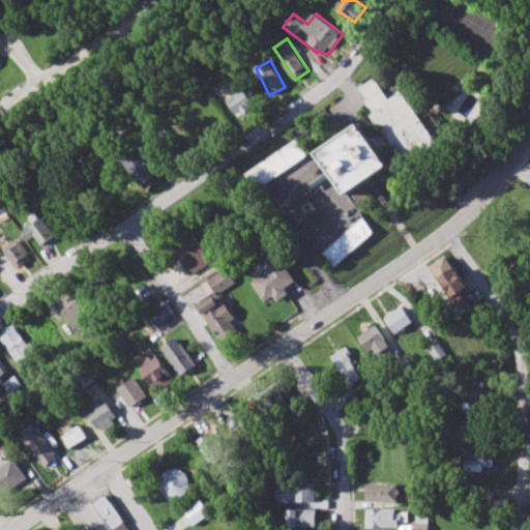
[(389,99),(376,78),(358,89),(404,160),(435,141),(403,91),(389,99)]
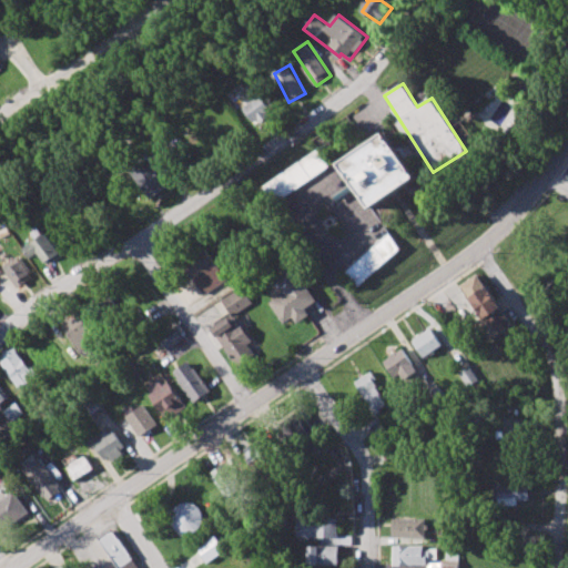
[(256,125),(275,114),(264,97),(245,108),(256,125)]
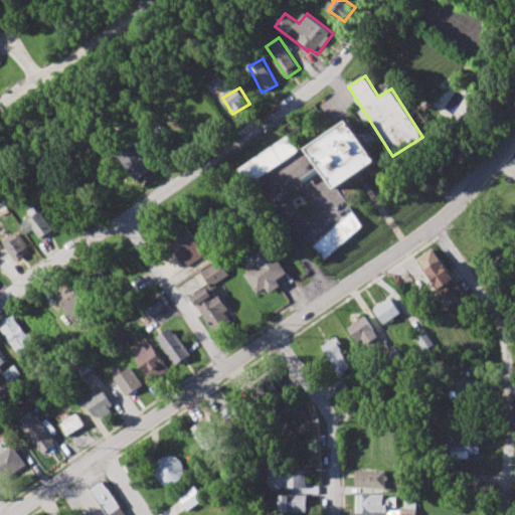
[(309,147),(336,189),(378,161),(352,120),(309,147)]
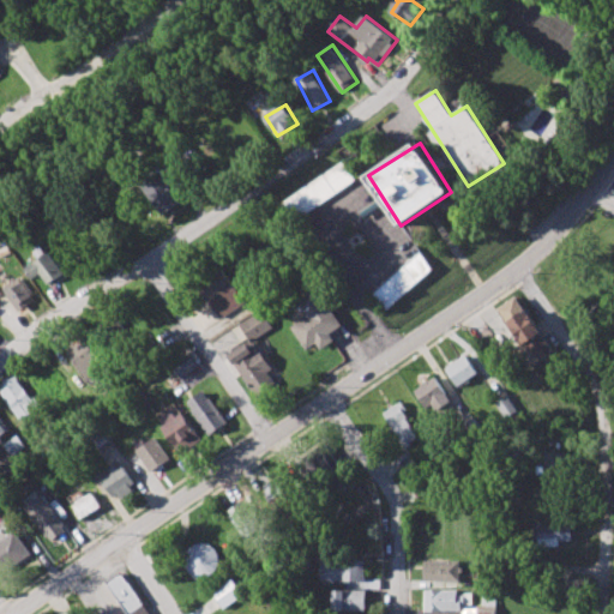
[(359,181),(347,163),(286,202),(298,220),(359,181)]
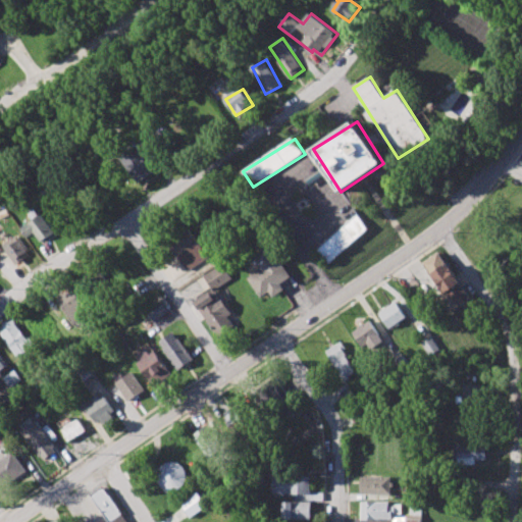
[(140,183),(158,172),(145,147),(125,157),(140,183)]
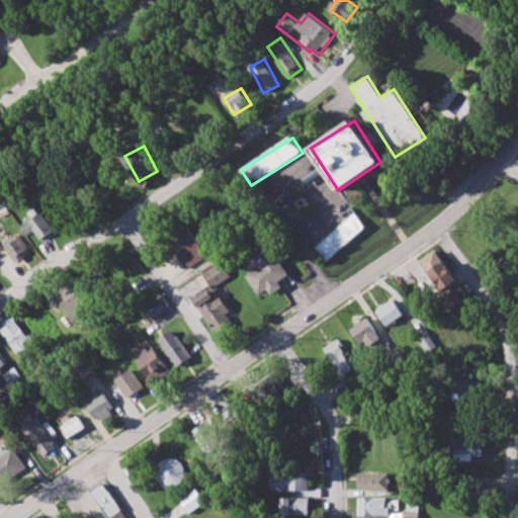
[(327,262),(365,226),(353,212),(314,248),(327,262)]
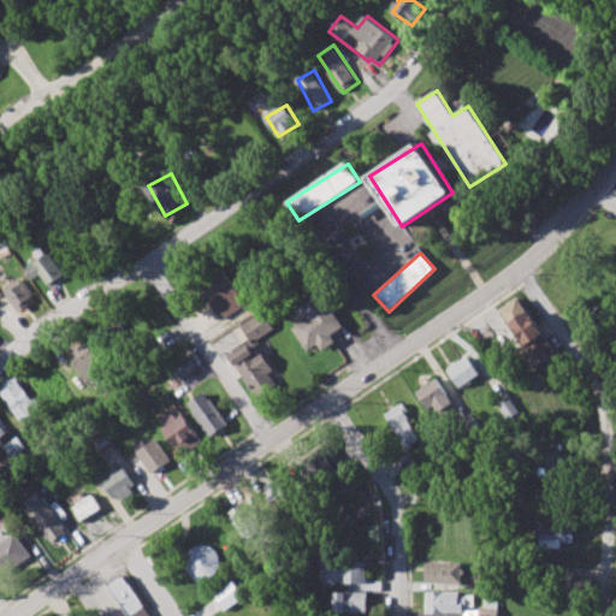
[(48,274),(53,285),(70,276),(58,254),(34,267),(40,278),(48,274)]
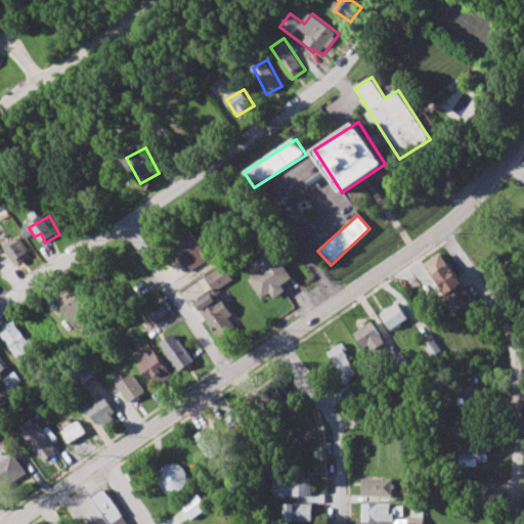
[(211,259),(191,229),(171,243),(189,271),(211,259)]
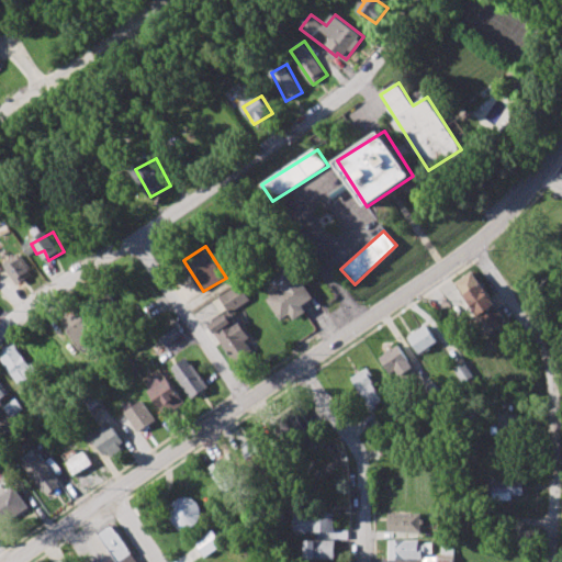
[(22,283),(36,274),(24,254),(9,262),(22,283)]
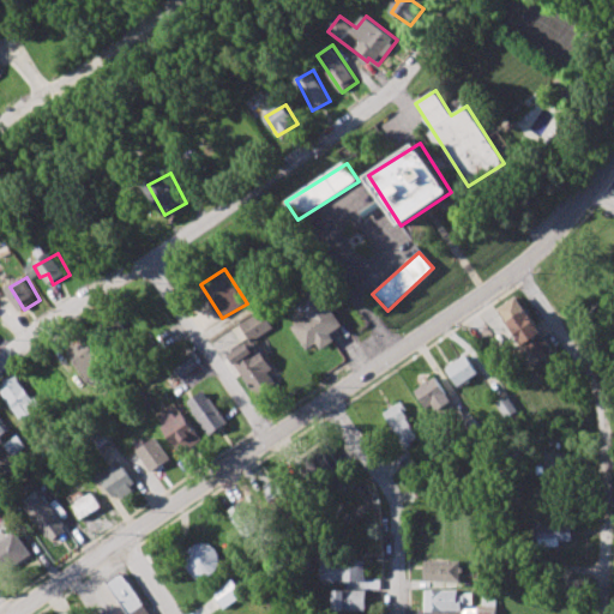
[(307,317),(292,326),(306,350),(317,343),(320,349),(335,341),(330,333),(342,326),(319,289),(298,302),(307,317)]
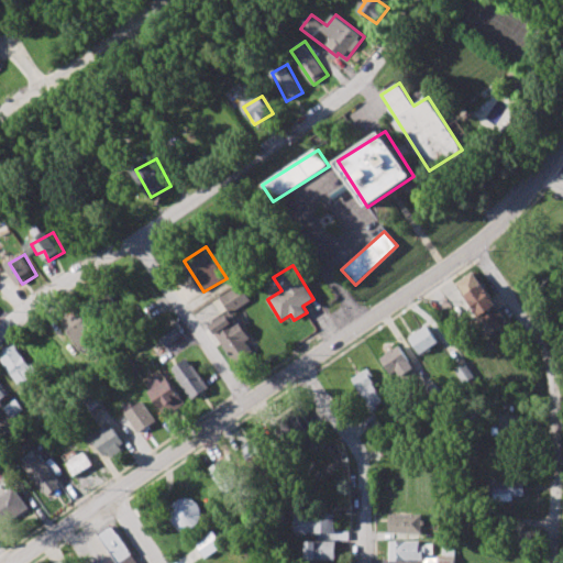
[(487,334),(506,323),(473,272),(455,283),(487,334)]
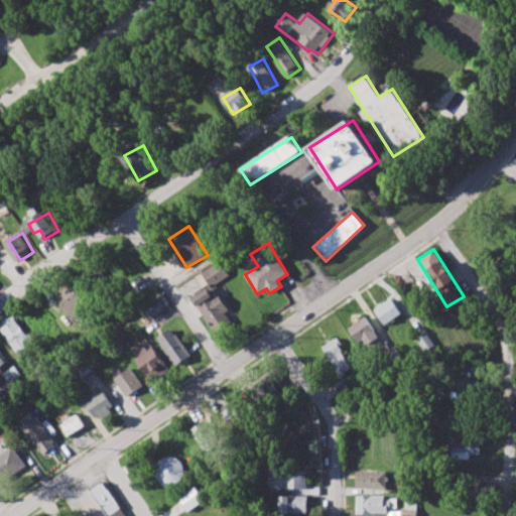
[(230,276),(221,261),(203,271),(211,287),(194,296),(214,334),(232,324),(226,312),(228,311),(214,285),(230,276)]
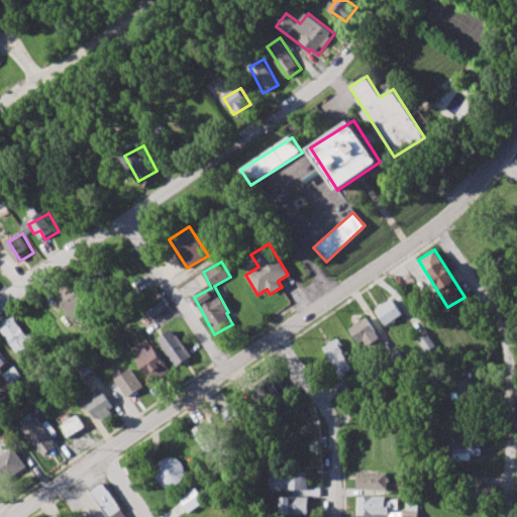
[(61,297),(77,320),(92,310),(76,286),(61,297)]
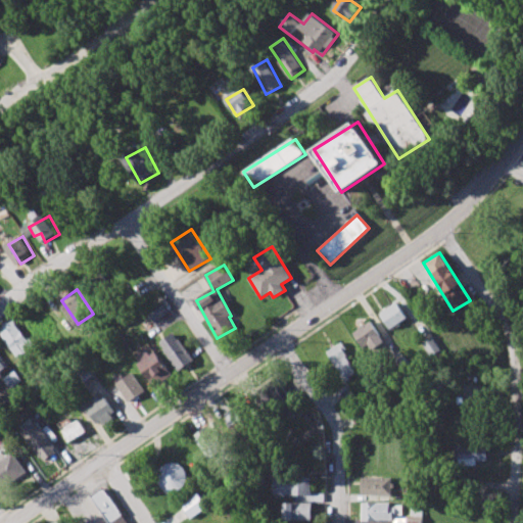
[(407,318),(397,302),(379,313),(389,329),(407,318)]
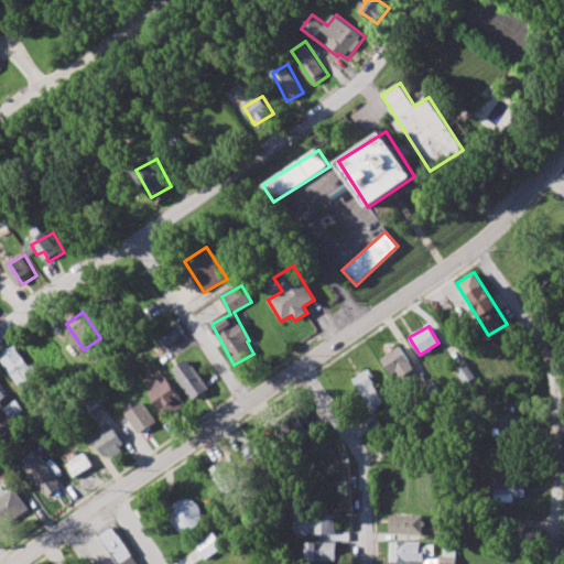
[(36,377),(21,345),(4,354),(19,384),(36,377)]
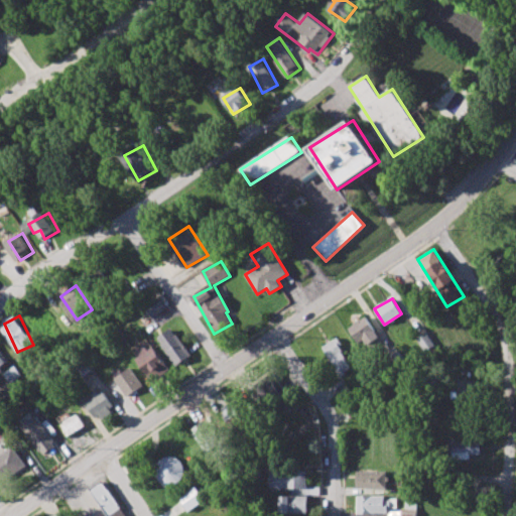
[(349,326),(359,348),(378,338),(367,316),(349,326)]
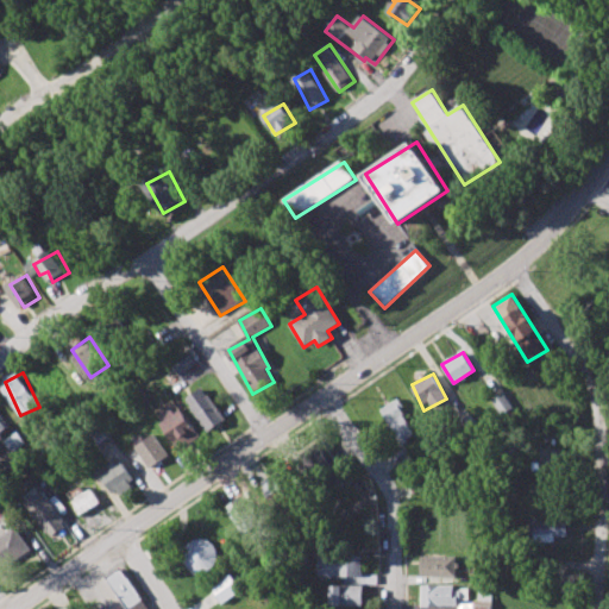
[(207,432),(225,421),(205,387),(187,397),(207,432)]
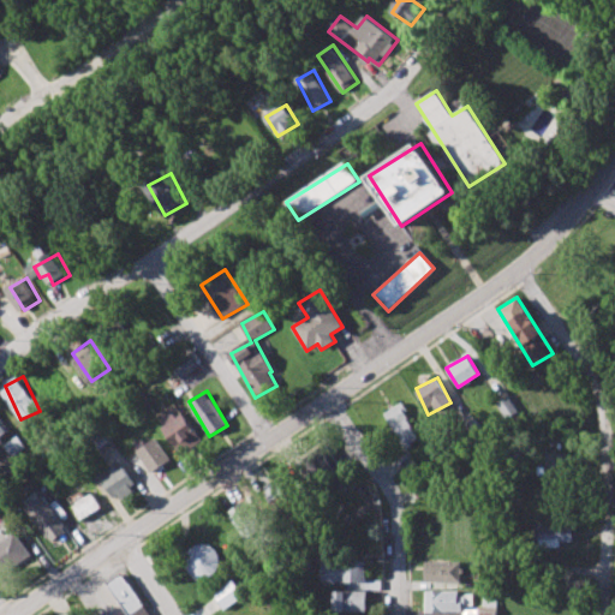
[(404,447),(421,437),(399,404),(382,413),(404,447)]
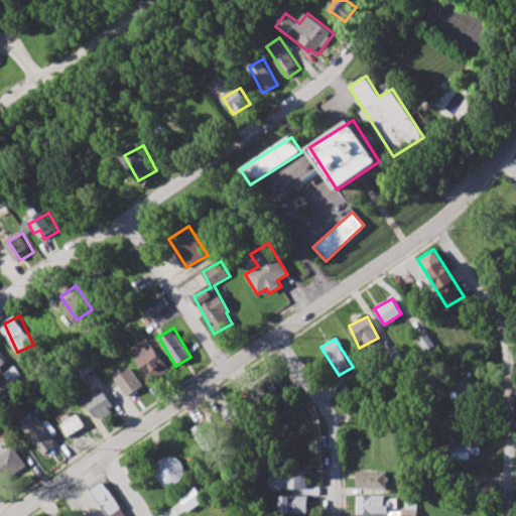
[(167,372),(154,344),(136,352),(149,380),(167,372)]
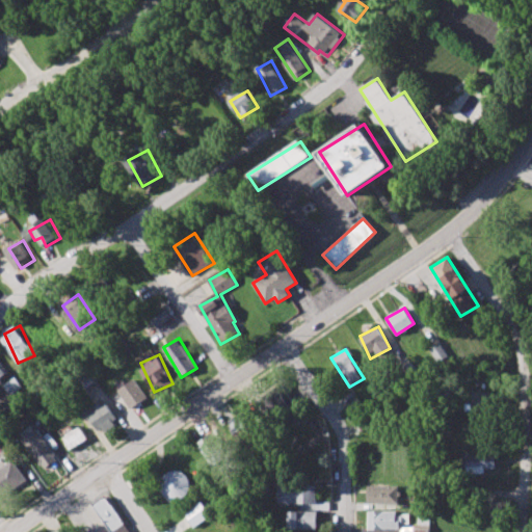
[(0,380),(10,373),(0,358),(0,380)]
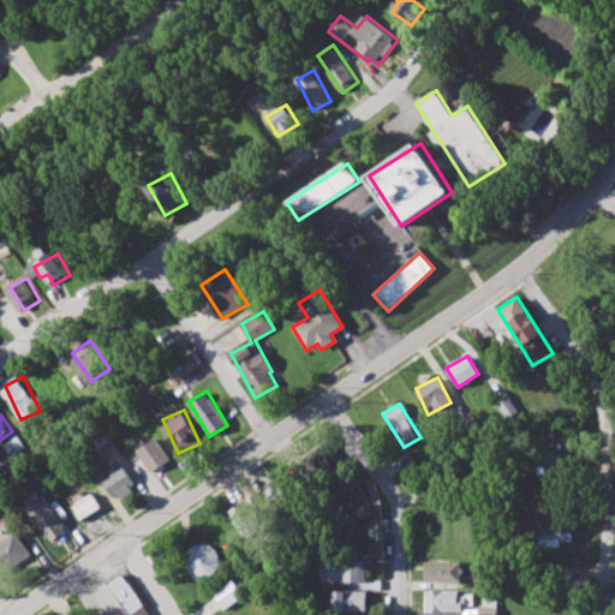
[(28,449),(22,437),(6,445),(12,457),(28,449)]
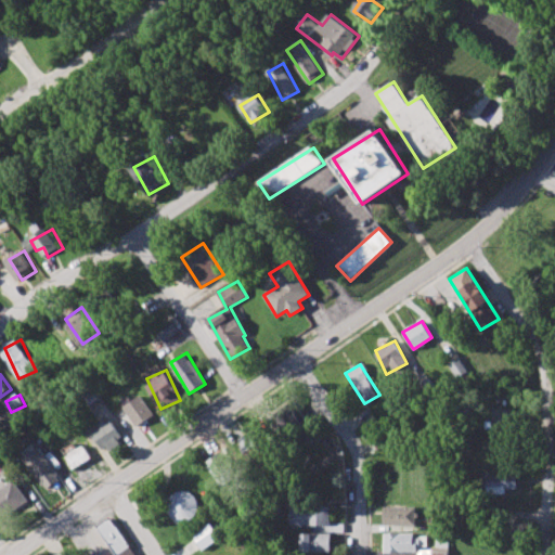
[(138,426),(154,415),(141,396),(124,407),(138,426)]
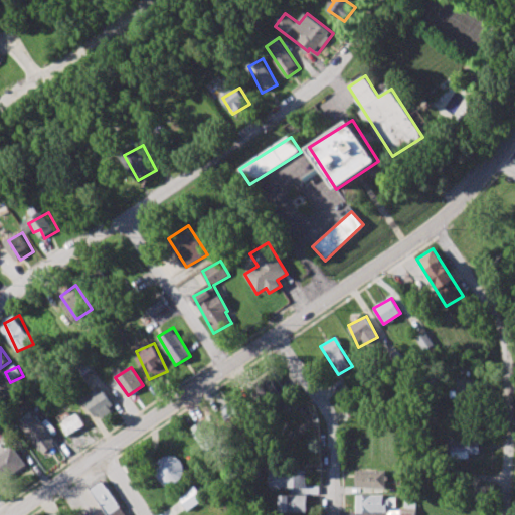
[(457,397),(473,397),(474,379),(457,379),(457,397)]
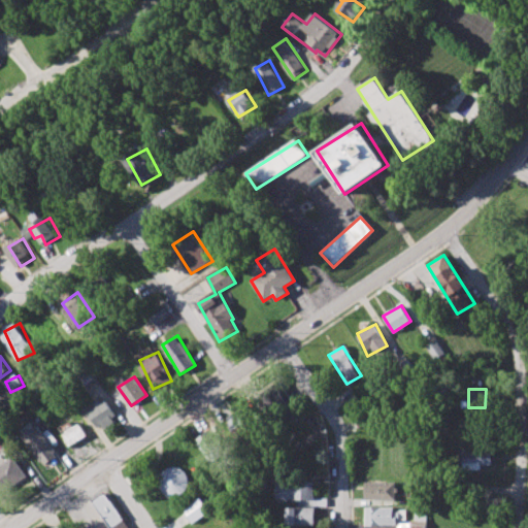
[(98,429),(118,419),(107,401),(89,411),(98,429)]
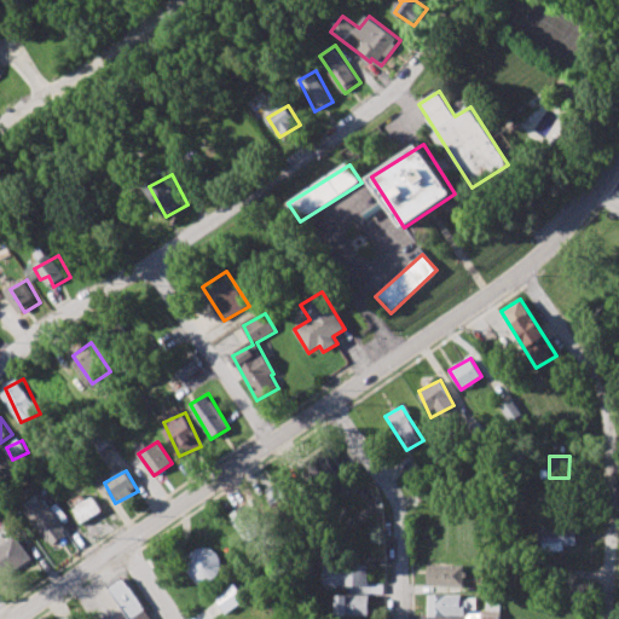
[(265,492),(276,508),(291,497),(281,481),(265,492)]
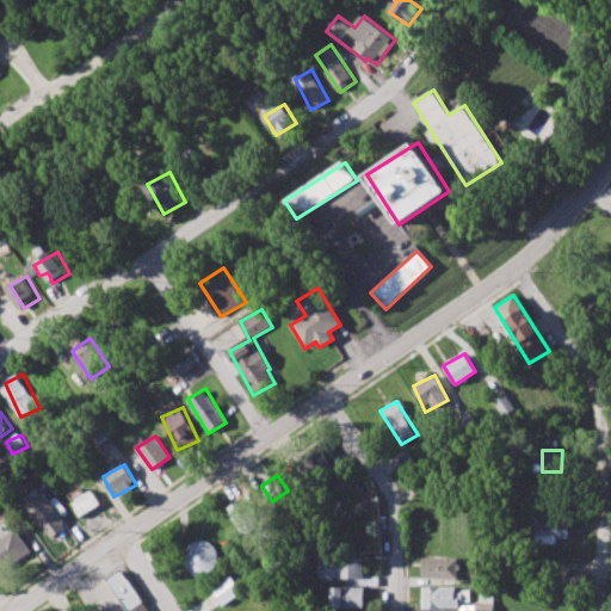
[(102,506),(92,486),(71,497),(79,516),(102,506)]
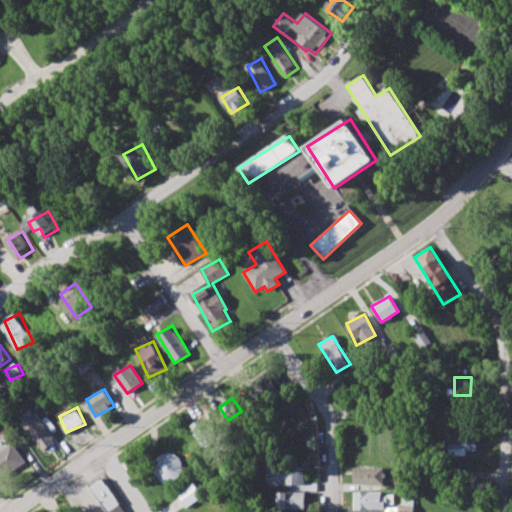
[(57,443),(39,412),(23,422),(42,452),(57,443)]
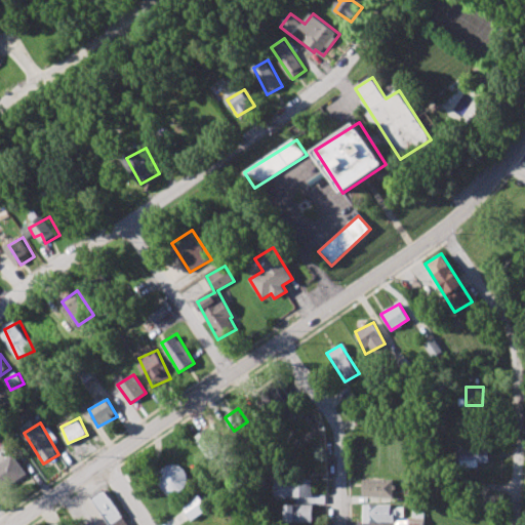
[(220,446),(209,428),(194,437),(206,455),(220,446)]
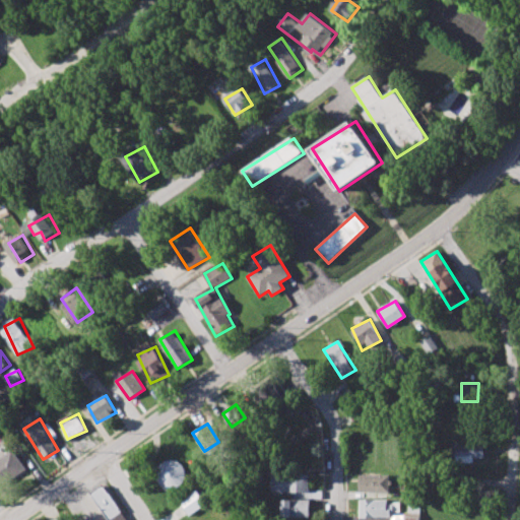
[(483,457),(483,444),(455,444),(456,463),(473,463),(473,458),(483,457)]
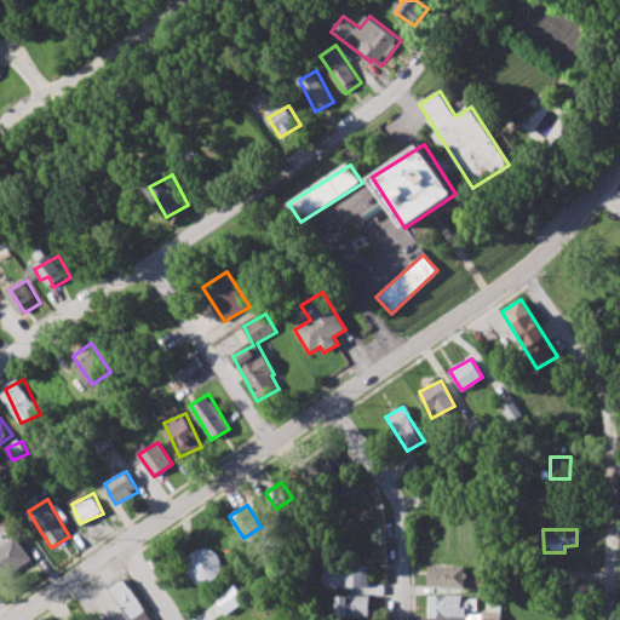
[(0,581),(34,558),(18,535),(0,547),(0,581)]
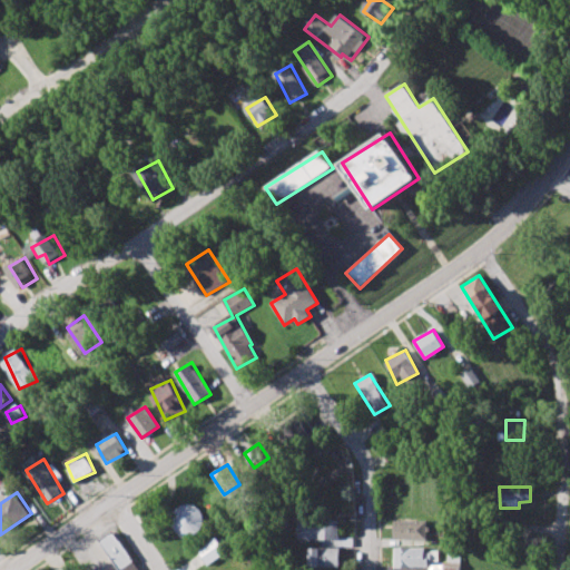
[(189,540),(208,520),(187,500),(168,519),(189,540)]
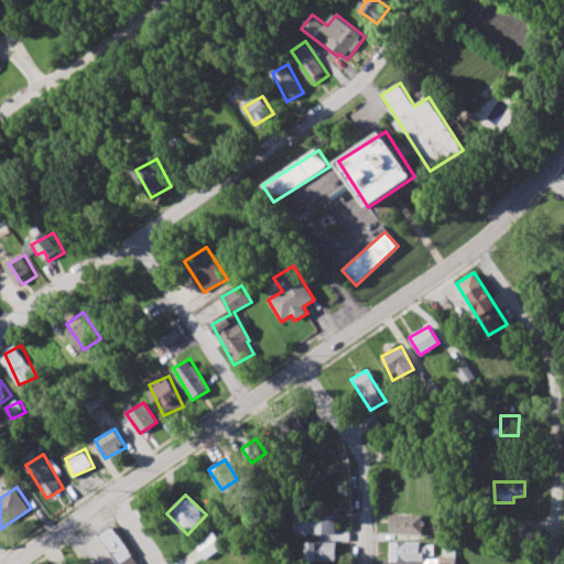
[(335,513),(293,514),(294,534),(318,534),(318,539),(336,539),(335,513)]
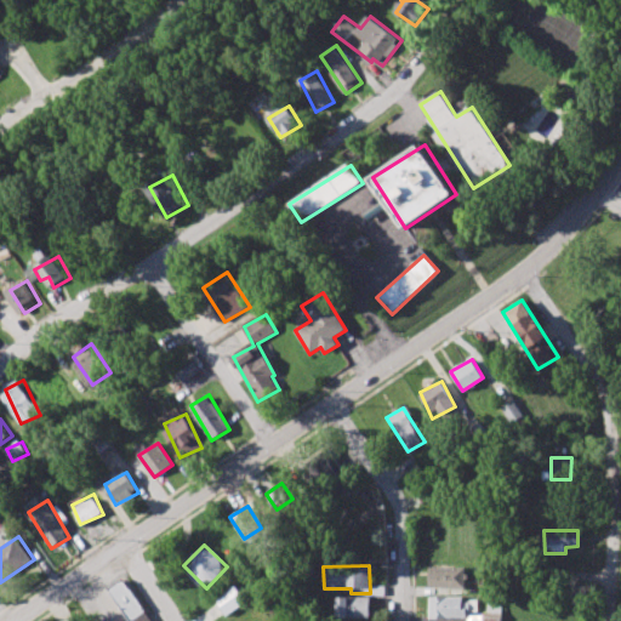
[(466,568),(429,567),(428,587),(465,588),(466,568)]
